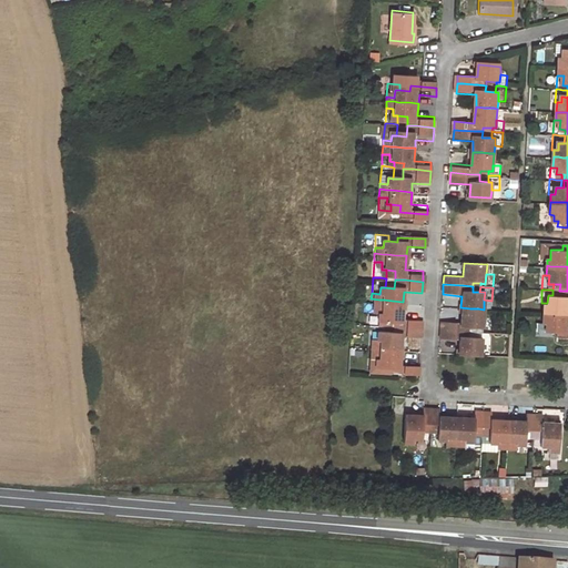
[(558,313),(566,314),(567,300),(567,291),(559,291),(559,296),(553,295),(548,295),(547,303),(544,303),(544,312),(547,312),(558,313)]
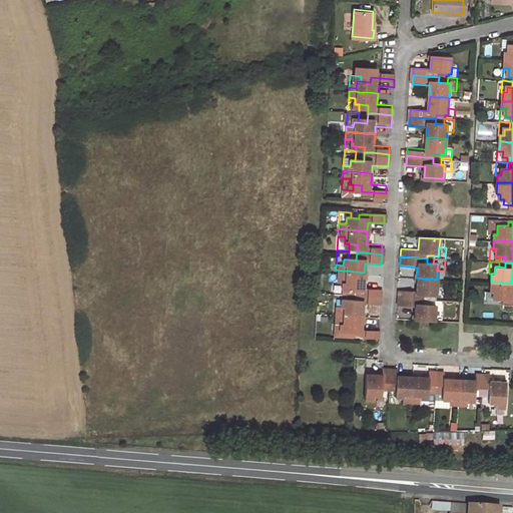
[(364,284),(364,273),(355,272),(347,271),(343,271),(335,270),(335,278),(342,279),(342,285),(346,286),(354,286),(354,293),(363,294),(379,295),(379,285),(364,284)]
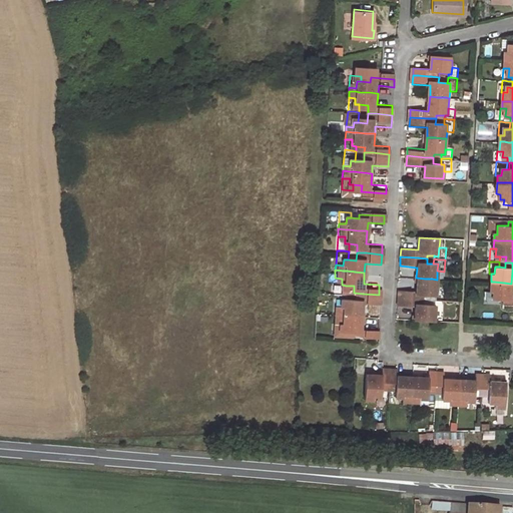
[(335,278),(334,291),(341,292),(346,292),(346,286),(342,285),(342,279),(335,278)]
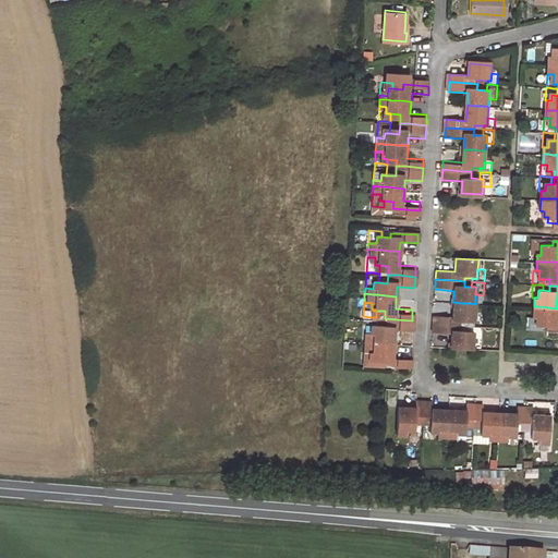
[(452,302),(452,317),(433,316),(433,324),(451,325),(461,326),(461,323),(469,323),(473,323),(474,316),(475,304),(470,303),(462,303),(452,302)]
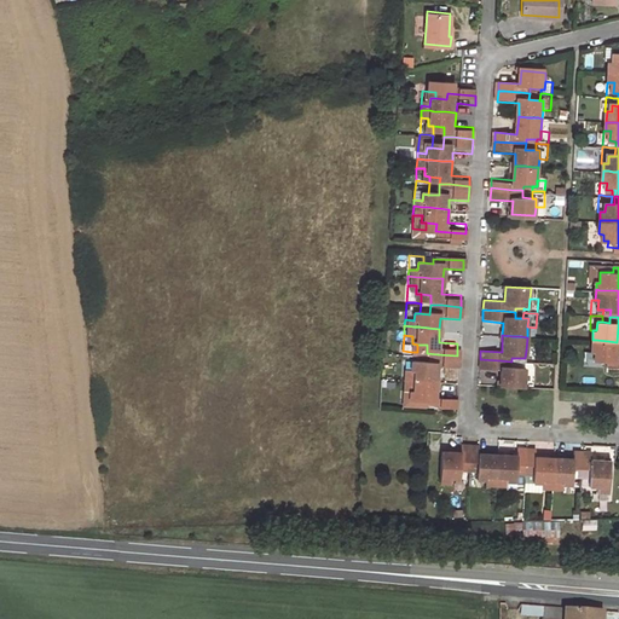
[(595,360),(606,362),(606,366),(618,366),(618,357),(615,357),(617,342),(608,341),(596,340),(593,340),(591,351),(595,351),(595,360)]
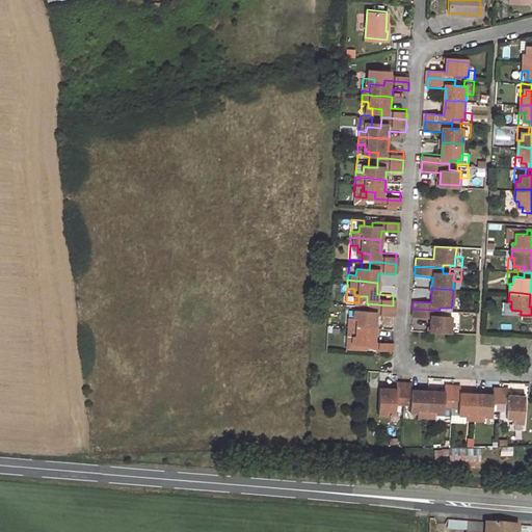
[(353,302),(346,301),(345,317),(352,318),(353,312),(357,312),(358,302),(353,302)]
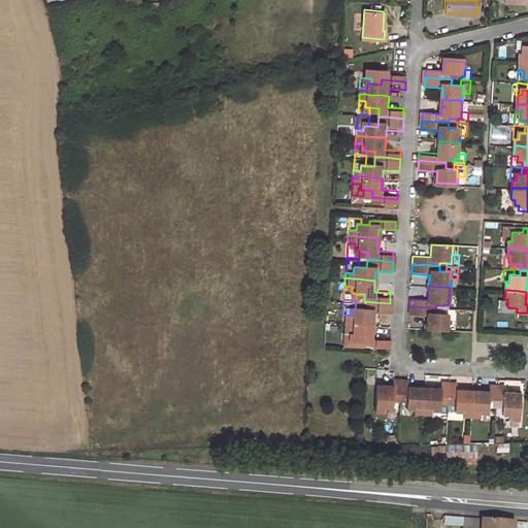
[(455,300),(449,299),(448,305),(443,305),(442,309),(448,309),(454,310),(455,300)]
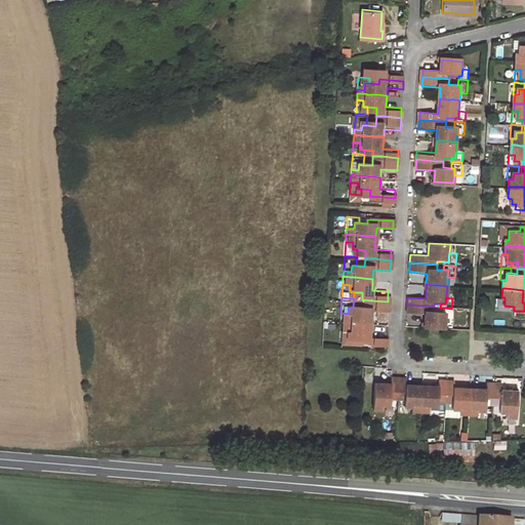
[(352,320),(360,321),(370,322),(370,313),(387,314),(388,301),(371,300),(362,299),(361,309),(353,308),(349,308),(348,314),(340,313),(339,319),(348,320),(352,320)]
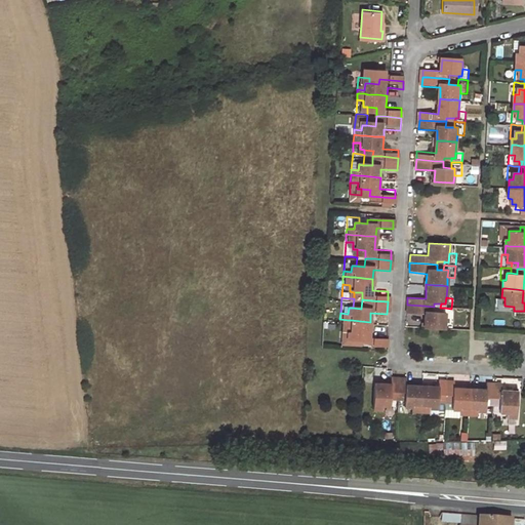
[(440,312),(433,312),(434,307),(425,306),(407,305),(406,315),(423,316),(423,327),(443,329),(444,320),(444,313),(440,312)]
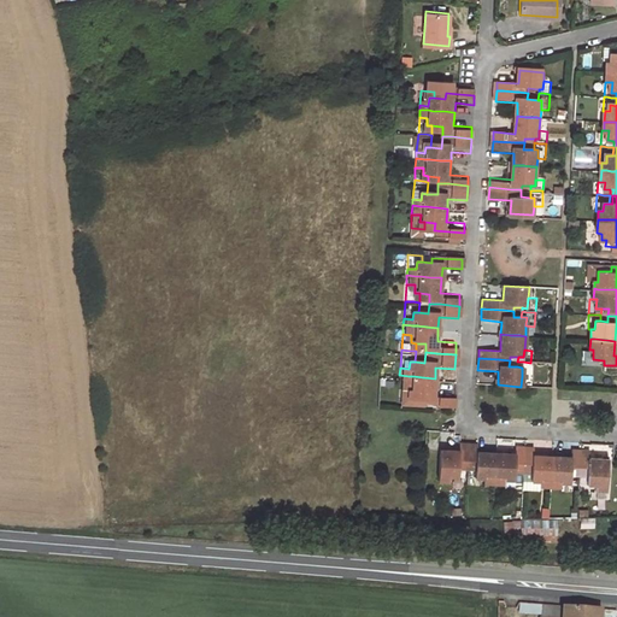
[(529,377),(530,363),(523,362),(517,362),(517,366),(522,368),(522,376),(529,377)]
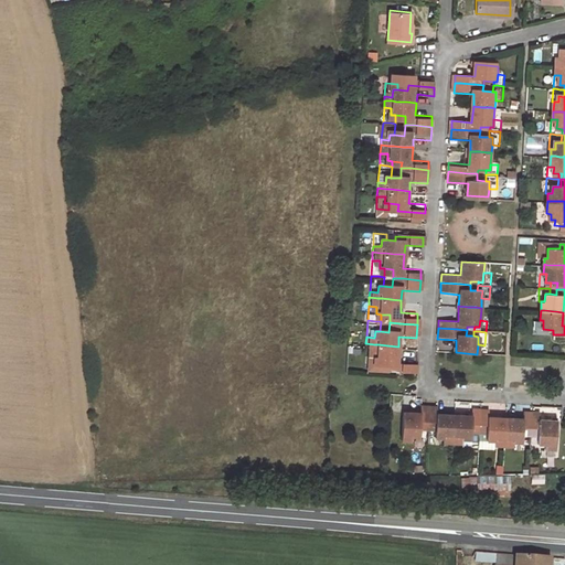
[(377,358),(386,359),(386,363),(414,366),(414,359),(397,358),(398,347),(387,345),(379,344),(374,344),(365,343),(365,351),(374,352),(373,358),(377,358)]
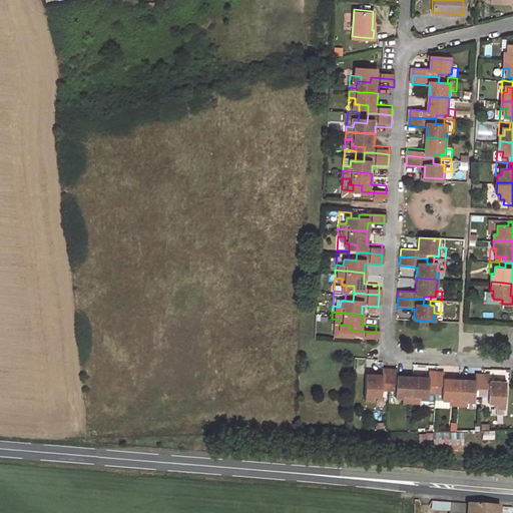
[(332,319),(331,328),(343,330),(343,325),(339,325),(340,320),(332,319)]
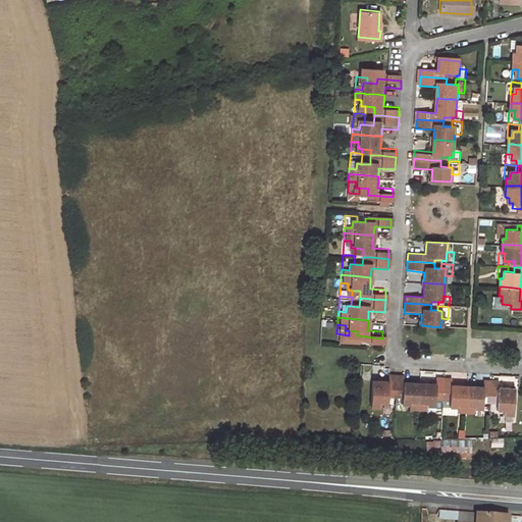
[(387,382),(374,381),(372,409),(378,409),(379,405),(387,406),(388,402),(388,399),(396,400),(397,383),(397,377),(388,376),(387,382)]
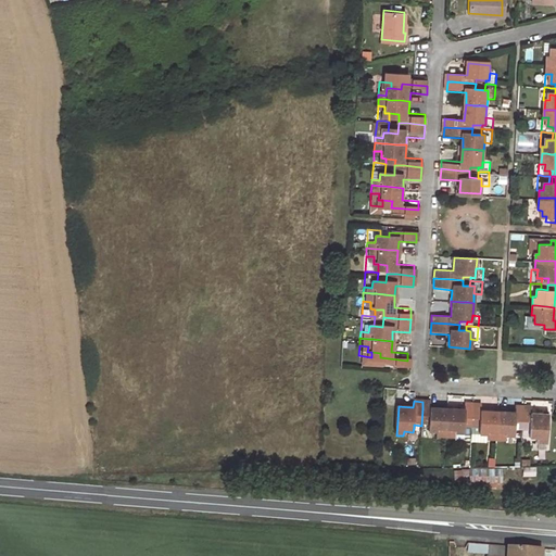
[(445,428),(447,409),(430,408),(430,402),(422,402),(422,408),(421,426),(427,426),(427,429),(427,433),(438,434),(445,436),(445,430),(445,428)]
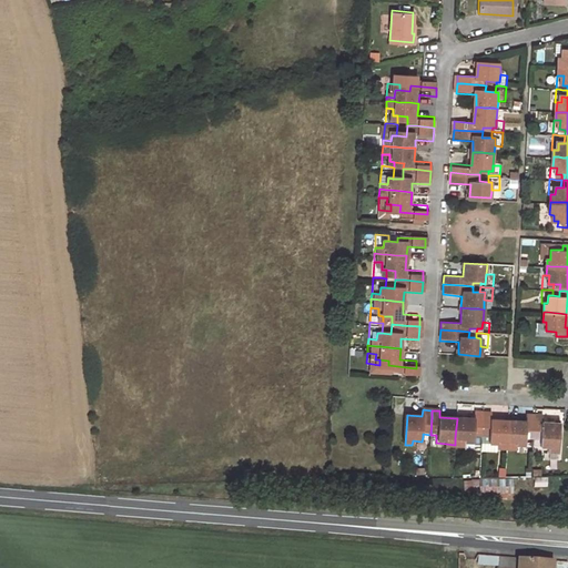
[(457,418),(455,437),(455,439),(455,445),(463,445),(473,446),(474,442),(474,438),(479,438),(480,421),(482,414),(475,414),(475,421),(457,418)]
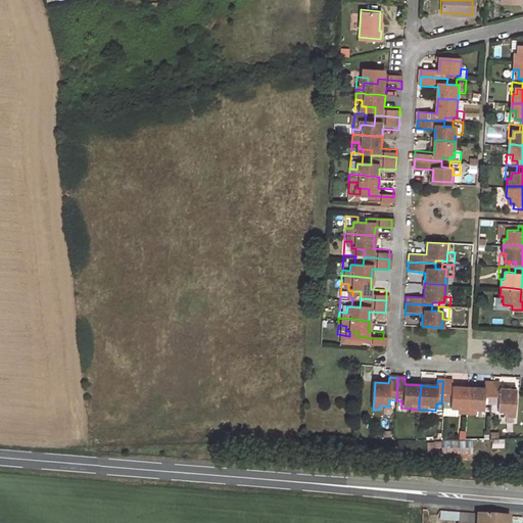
[(449,412),(458,413),(457,417),(465,417),(465,413),(466,409),(466,406),(467,389),(453,388),(453,382),(443,381),(442,387),(441,403),(449,405),(449,408),(449,412)]
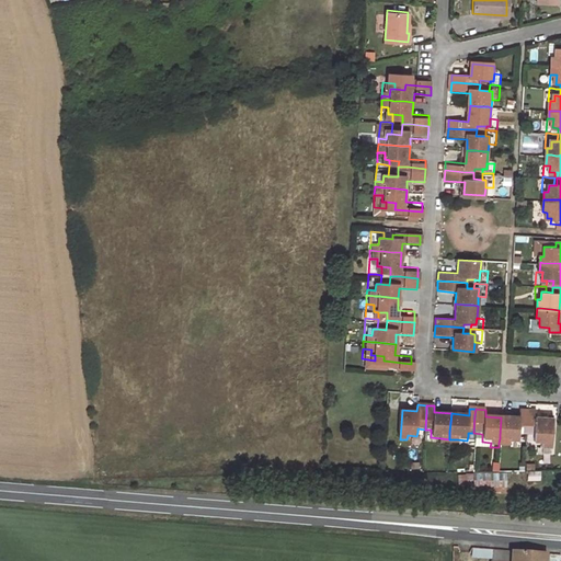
[(501,418),(500,435),(500,438),(499,443),(499,447),(510,448),(510,444),(519,445),(519,441),(519,437),(526,437),(527,420),(528,413),(517,412),(517,419),(501,418)]
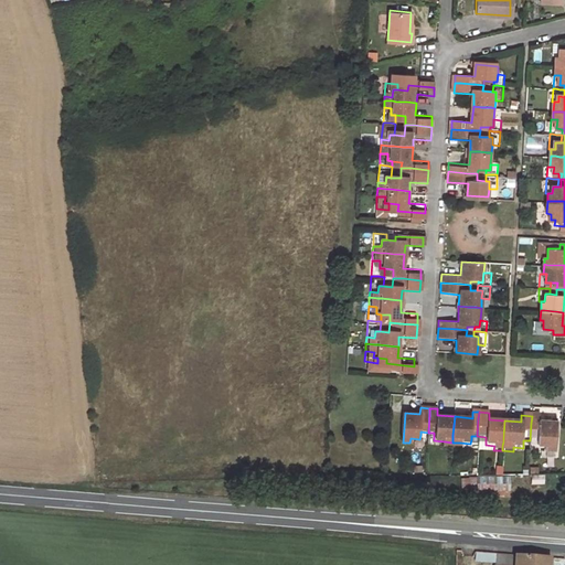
[(531,423),(530,440),(537,441),(537,445),(537,449),(545,450),(545,455),(555,455),(556,425),(540,423),(540,416),(532,416),(531,423)]
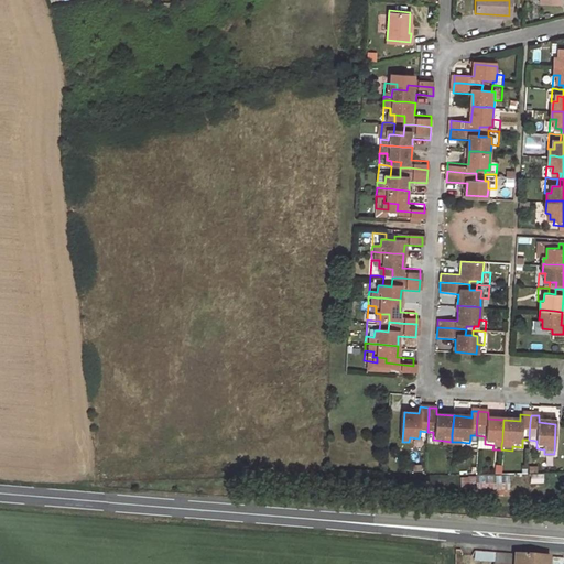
[(409,445),(426,446),(426,443),(426,440),(427,435),(420,434),(419,438),(410,437),(409,442),(409,445)]
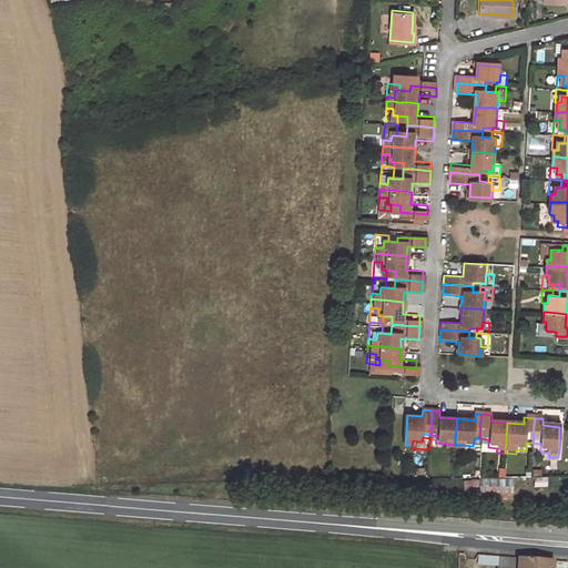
[(447,444),(436,443),(436,438),(430,438),(429,443),(429,446),(429,449),(446,452),(447,444)]
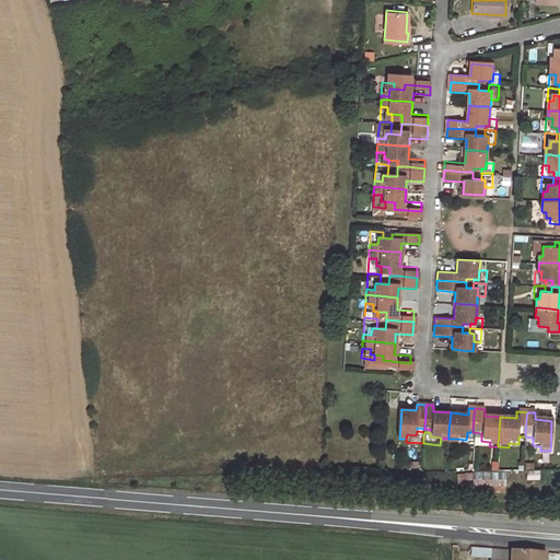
[(456,446),(471,447),(473,444),(473,440),(473,435),(467,435),(466,440),(456,439),(456,443),(456,446)]
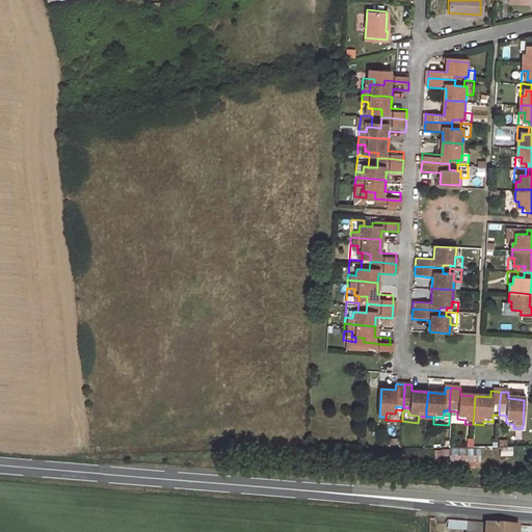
[(448,425),(464,426),(464,424),(466,420),(457,419),(457,415),(449,414),(449,418),(449,422),(448,425)]
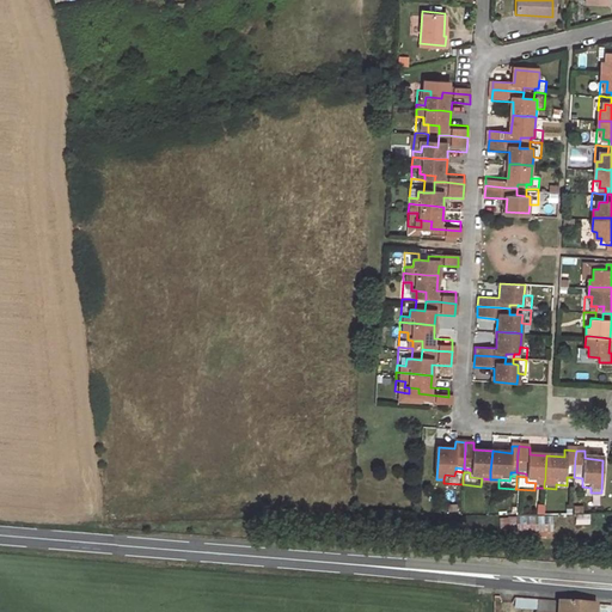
[(556,493),(573,494),(573,490),(573,487),(574,481),(567,481),(567,485),(556,484),(556,489),(556,493)]
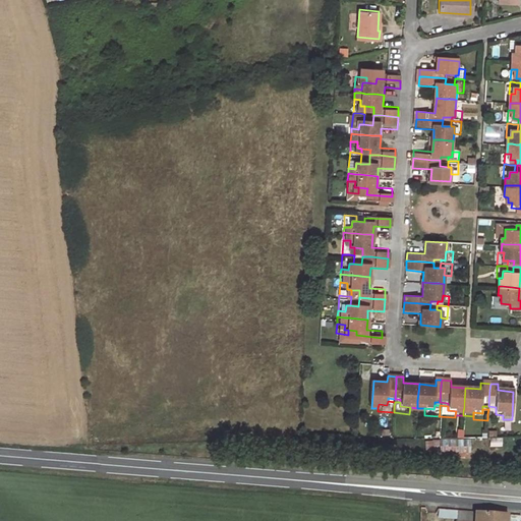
[(503,415),(496,414),(496,410),(488,409),(487,414),(487,417),(487,420),(503,421),(503,419),(503,415)]
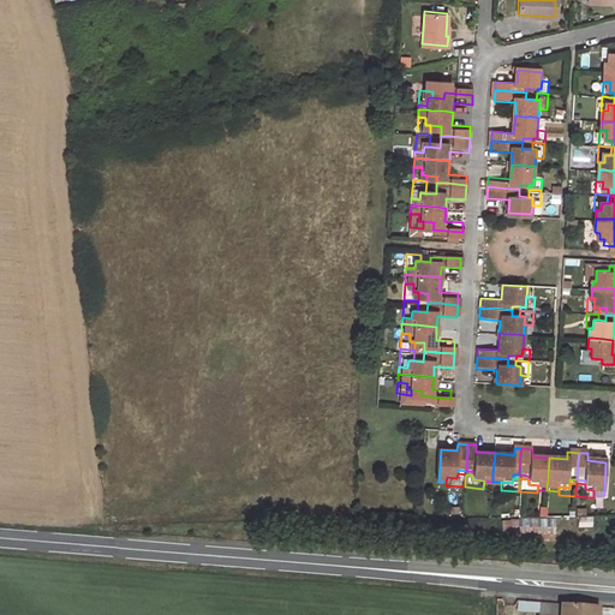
[(502,518),(502,536),(555,536),(555,518),(502,518)]
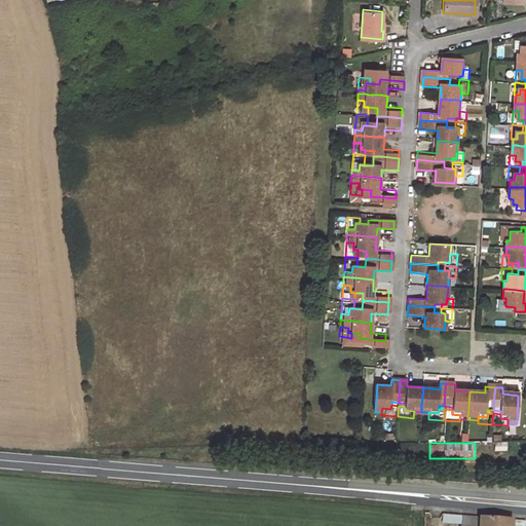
[(509,525),(510,518),(479,516),(479,520),(478,525),(509,525)]
